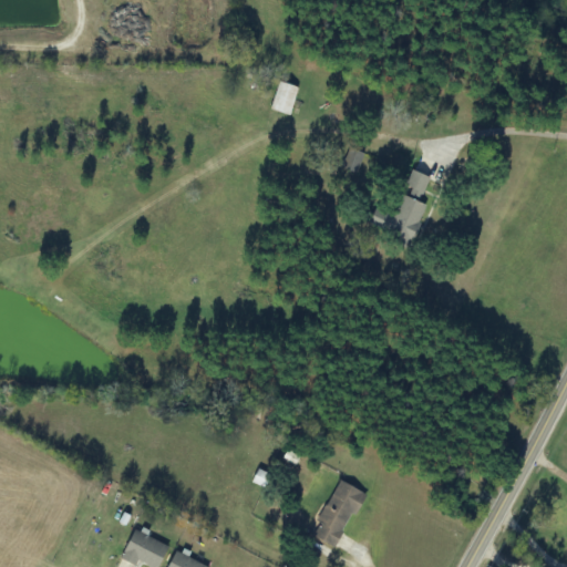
[(290,117),(299,90),(279,83),(270,112),(290,117)]
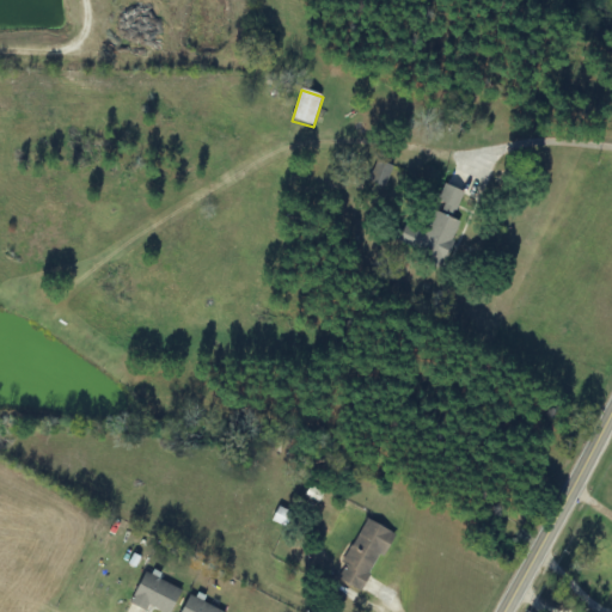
[(392,166),(377,163),(371,185),(387,189),(392,166)]
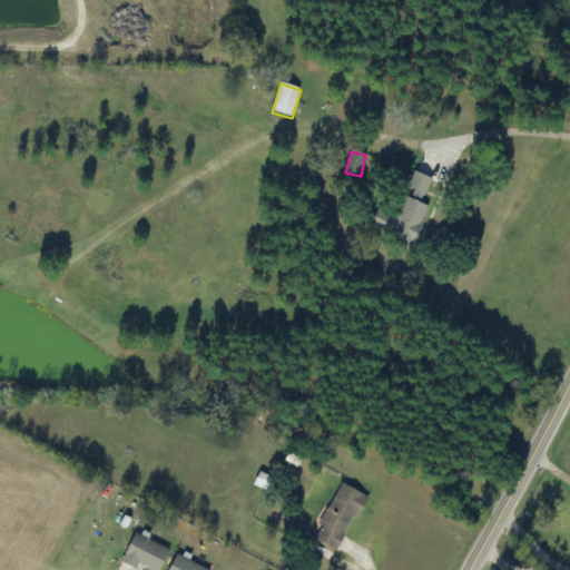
[(408,189),(426,198),(433,180),(414,173),(408,189)]
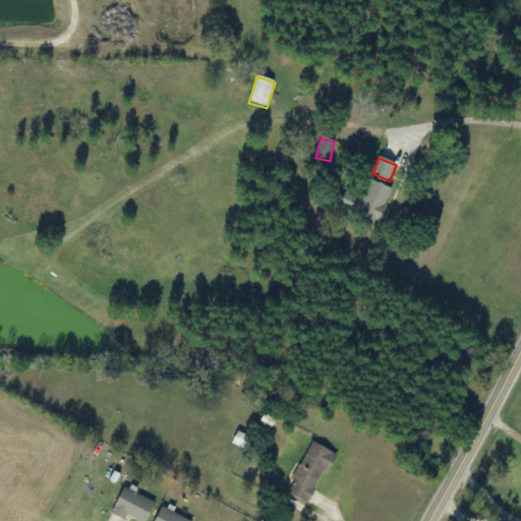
[(379,222),(391,189),(369,181),(363,197),(346,191),(340,208),(379,222)]
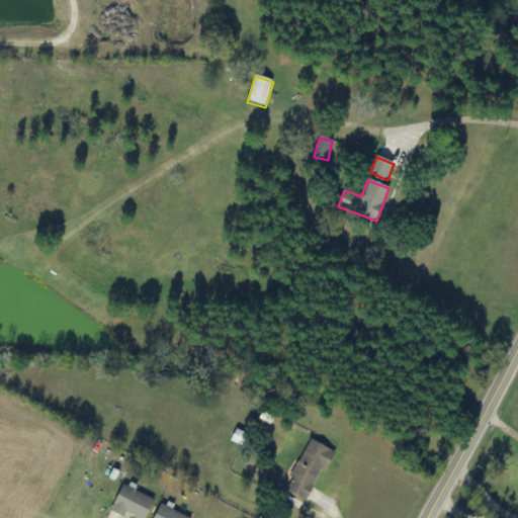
[(333,453),(311,441),(290,478),(293,480),(286,491),(307,502),(333,453)]
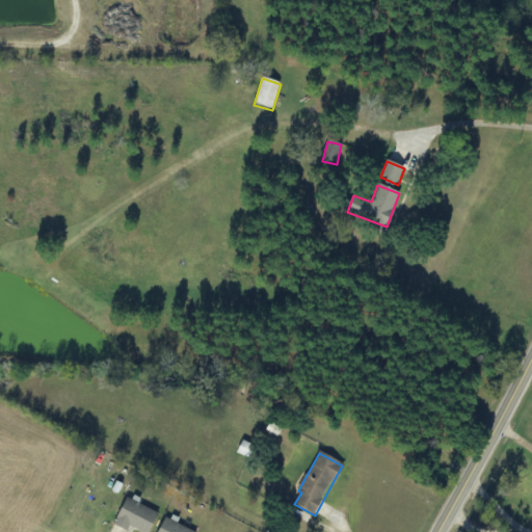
[(113,527),(125,531),(128,531),(130,529),(136,531),(150,531),(159,514),(126,500),(113,527)]
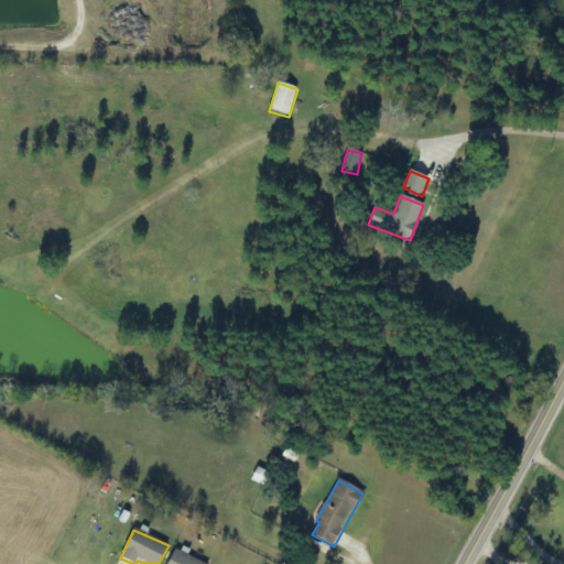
[(206,563),(175,550),(167,563),(206,563)]
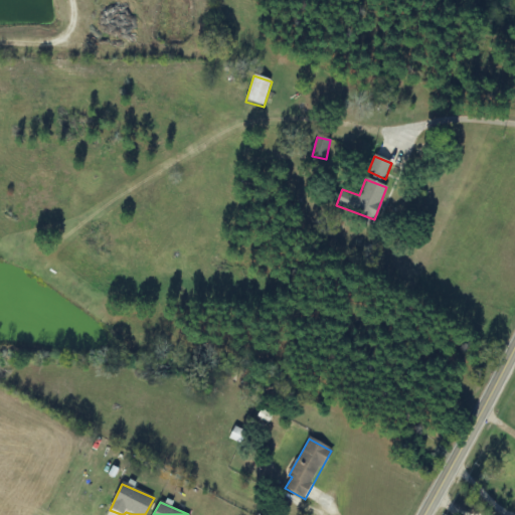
All buildings are outlined.
